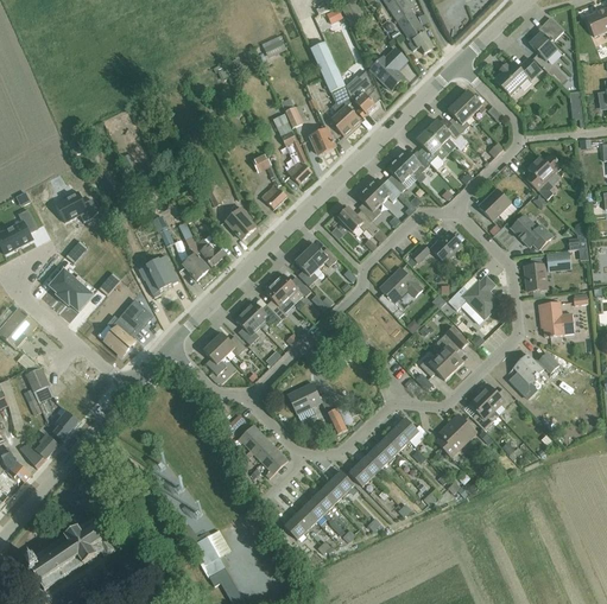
[(342,7),(352,25),(365,17),(355,0),(342,7)]
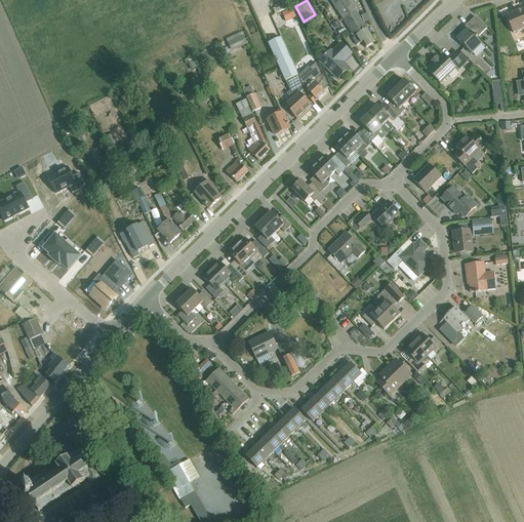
[(330,0),(354,34),(366,27),(348,0),(330,0)]
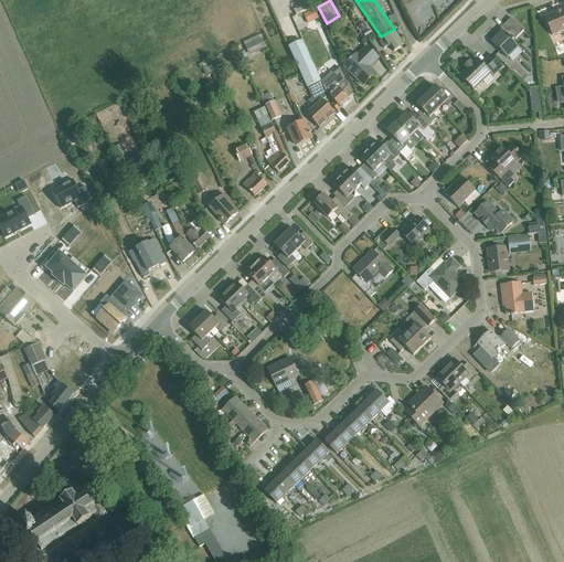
[(563,6),(543,16),(551,33),(563,27),(563,3),(563,4),(563,6)]
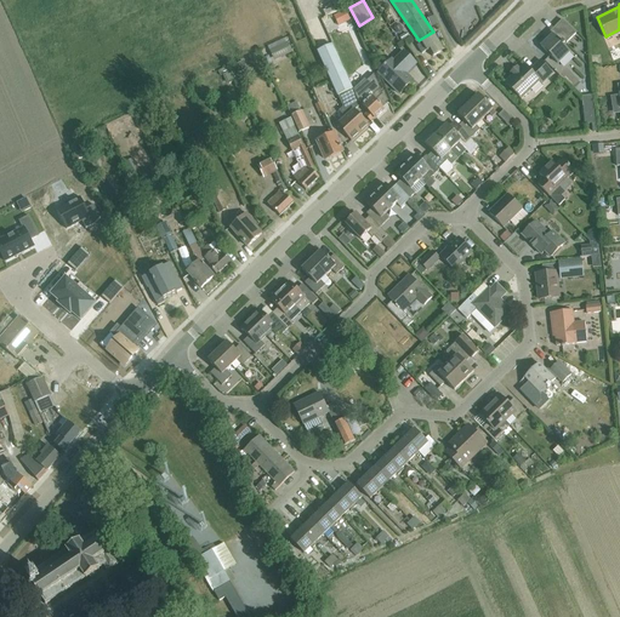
[(346,5),(333,12),(336,21),(350,15),(346,5)]
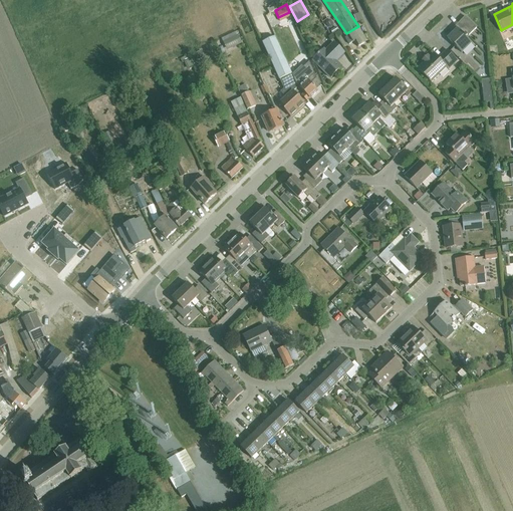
[(452,31),(447,36),(461,50),(470,41),(466,36),(471,31),(476,26),(464,14),(459,19),(454,24),(455,25),(457,27),(452,31)]
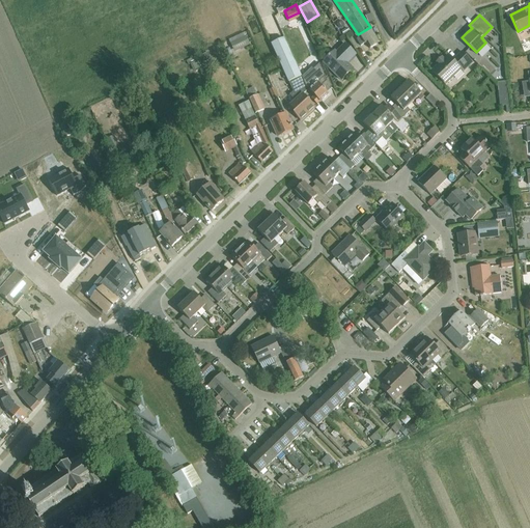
[(358,34),(356,35),(361,43),(364,40),(365,40),(369,47),(379,40),(370,27),(358,34)]
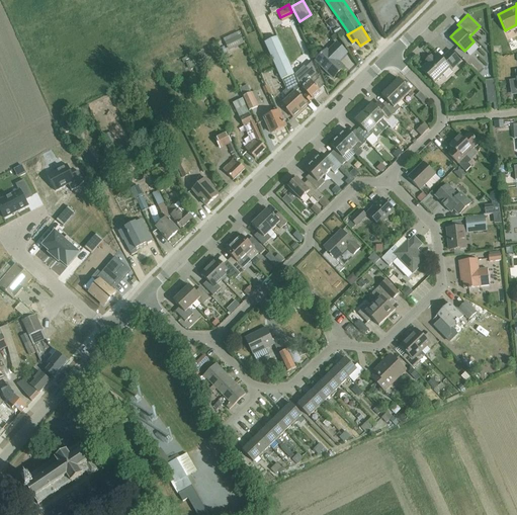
[(224,39),(228,48),(243,41),(239,32),(224,39)]
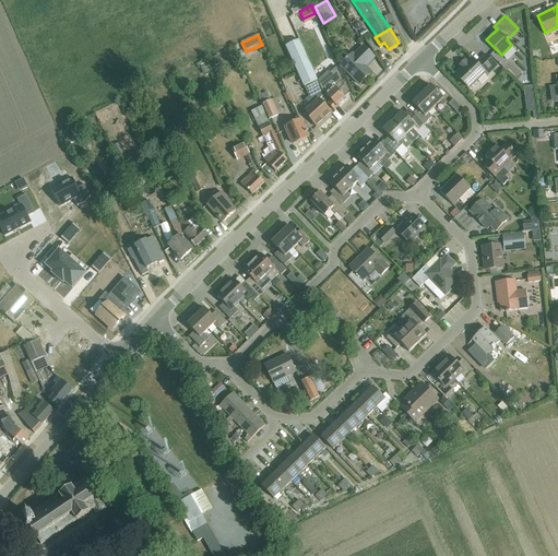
[(298,38),(285,44),(297,71),(303,83),(316,78),(306,57),(298,38)]
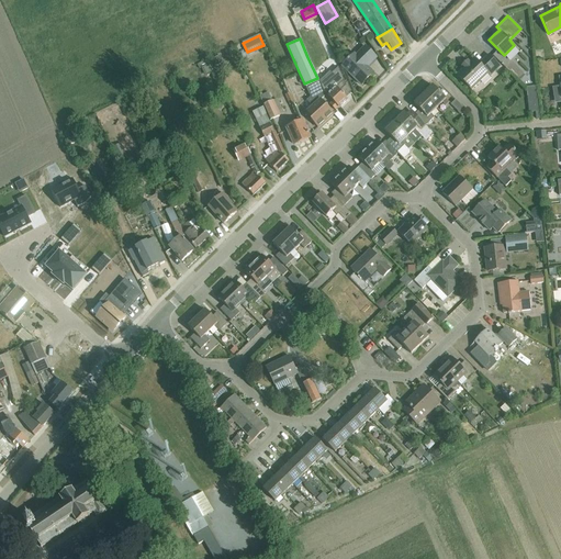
[(341,64),(360,82),(372,70),(366,65),(376,55),(365,44),(349,59),(348,57),(341,64)]
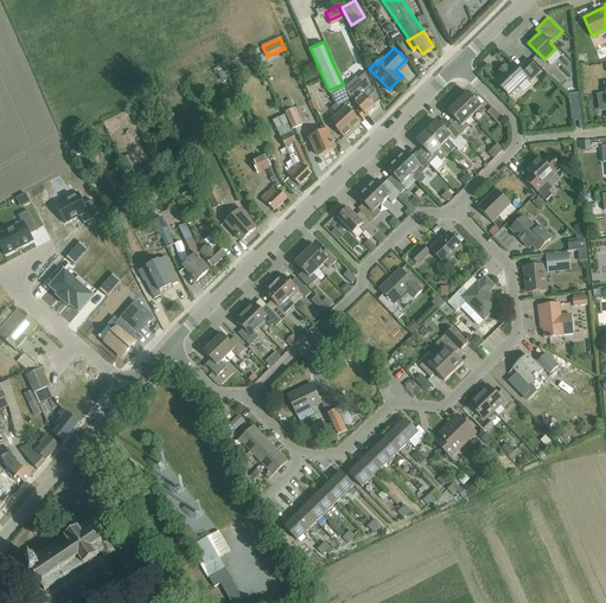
[(528,79),(540,69),(527,56),(516,66),(511,61),(506,64),(505,62),(497,69),(499,71),(492,78),(509,94),(518,85),(516,83),(524,75),(528,79)]
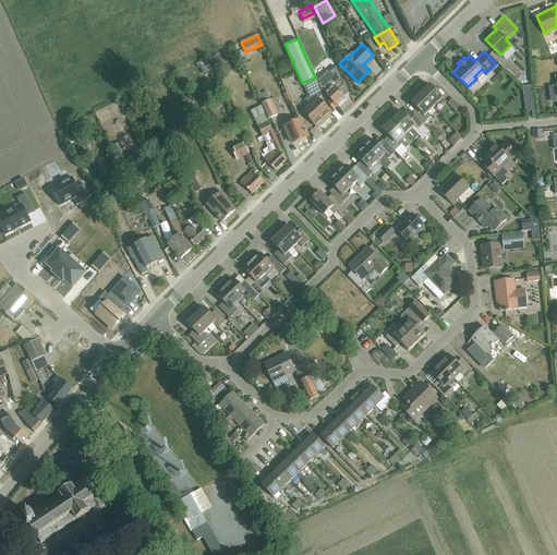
[(198,67),(202,73),(213,69),(207,57),(204,59),(203,57),(194,61),(197,67),(198,67)]
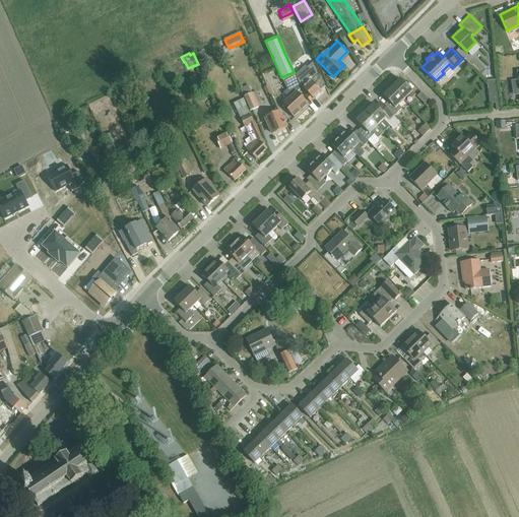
[(314,81),(320,76),(312,60),(306,66),(305,65),(298,72),(296,75),(300,82),(308,91),(306,94),(311,100),(313,97),(314,98),(321,89),(319,87),(314,81)]
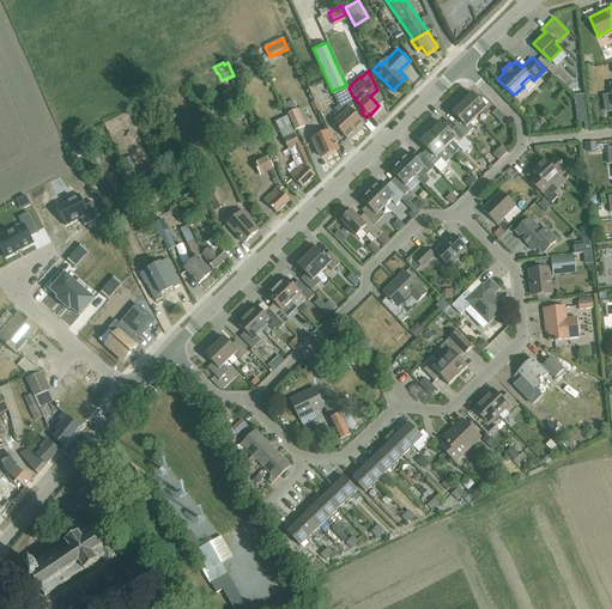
[(346,85),(332,91),(338,104),(334,107),(340,114),(335,119),(341,126),(339,128),(347,136),(363,120),(350,105),(353,102),(346,85)]
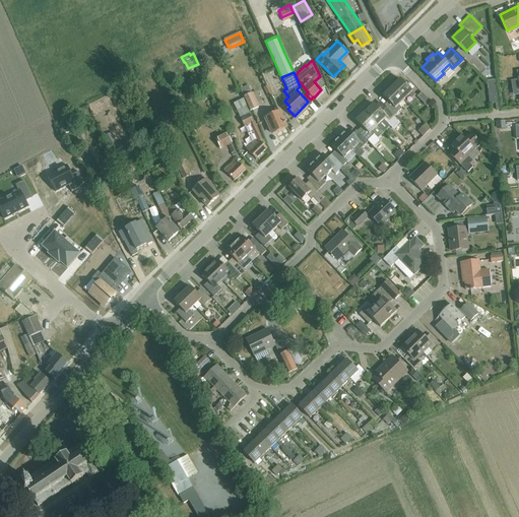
[(401,75),(391,84),(403,97),(409,90),(412,93),(415,90),(401,75)]
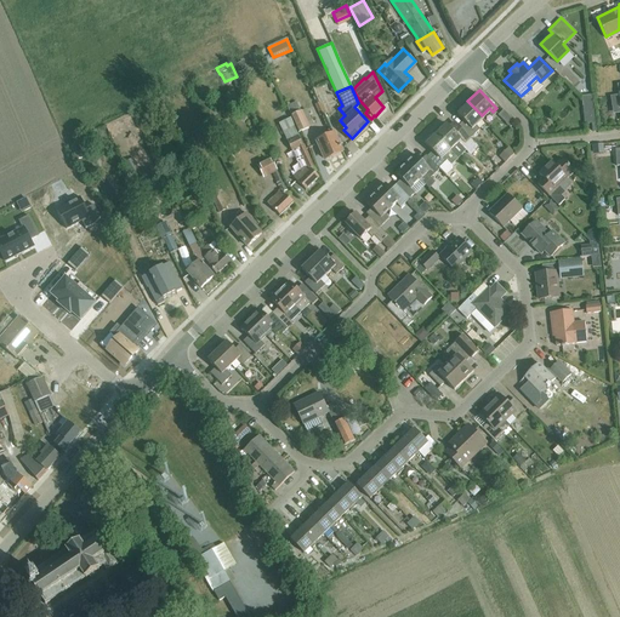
[(590,120),(591,130),(598,129),(593,91),(580,92),(584,121),(590,120)]
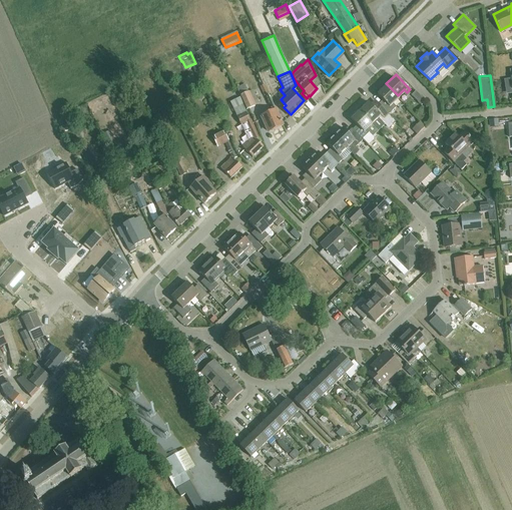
[(236,85),(240,93),(246,107),(254,103),(248,89),(247,90),(243,81),(236,85)]
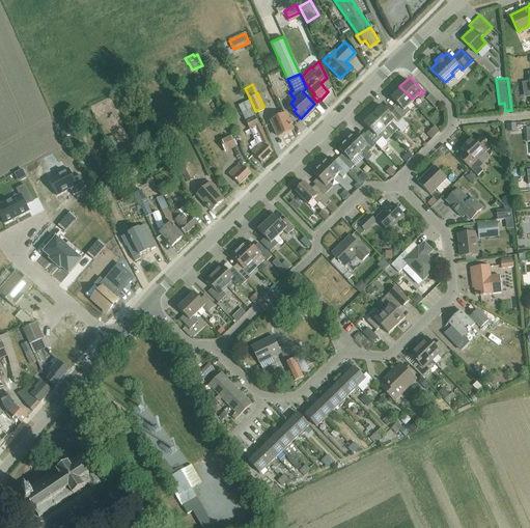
[(396,100),(391,104),(401,115),(411,107),(407,103),(412,99),(399,86),(391,94),(396,100)]
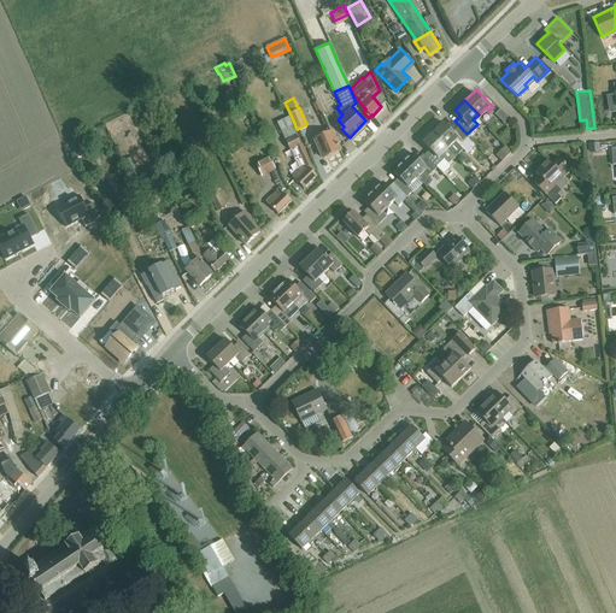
[(496,111),(506,123),(511,118),(500,106),(496,111)]
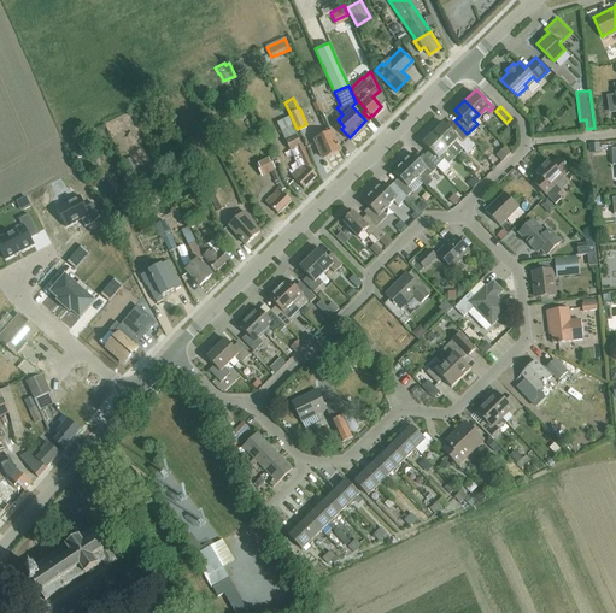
[(444,119),(433,129),(456,153),(463,146),(458,141),(467,134),(455,121),(450,125),(444,119)]
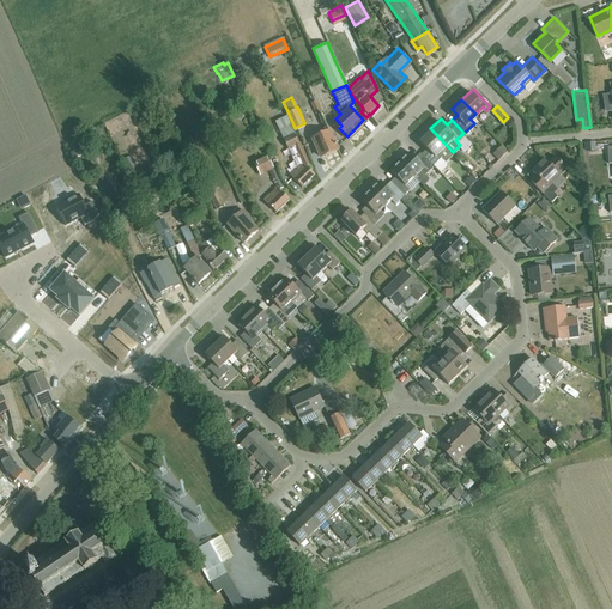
[(289,122),(279,127),(297,166),(290,175),(302,186),(315,172),(307,163),(309,162),(300,141),(298,141),(289,122)]
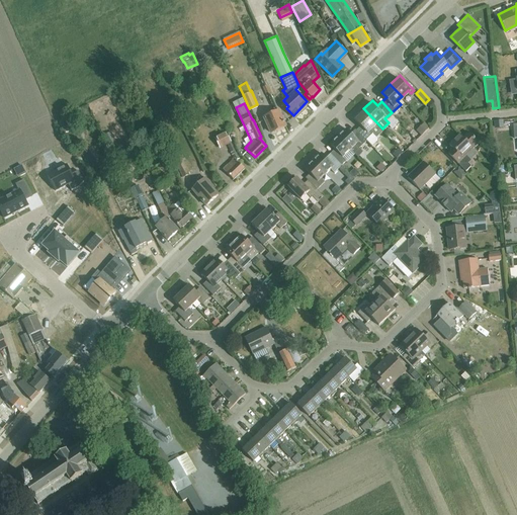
[(360,122),(356,126),(367,138),(366,139),(371,144),(377,138),(377,136),(376,135),(382,129),(363,108),(355,117),(360,122)]
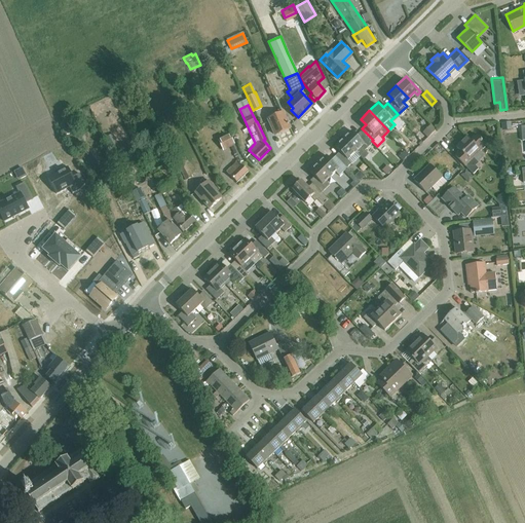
[(268,118),(275,133),(290,125),(283,111),(268,118)]
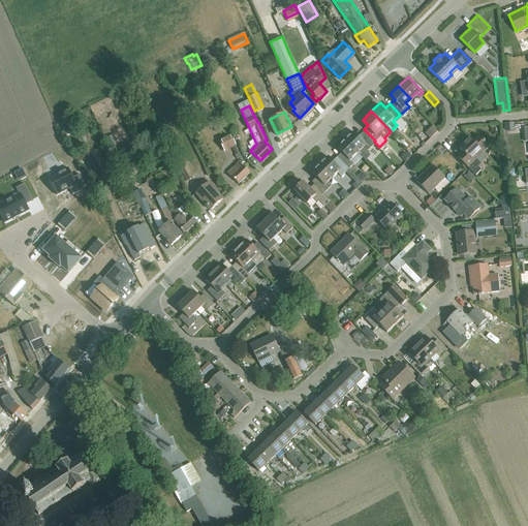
[(94,117),(104,136),(105,135),(112,147),(118,143),(112,132),(113,132),(102,113),(94,117)]
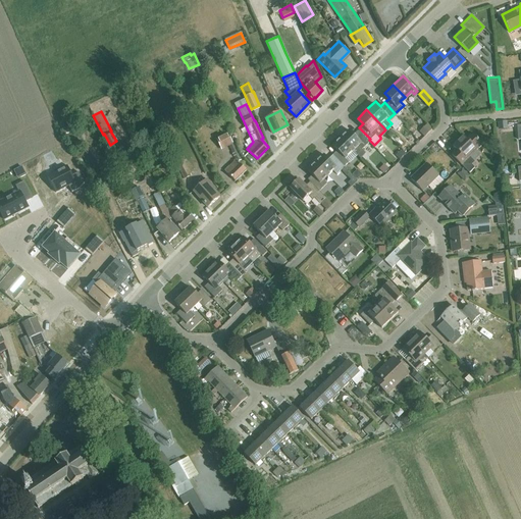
[(420,130),(424,134),(432,126),(428,121),(420,130)]
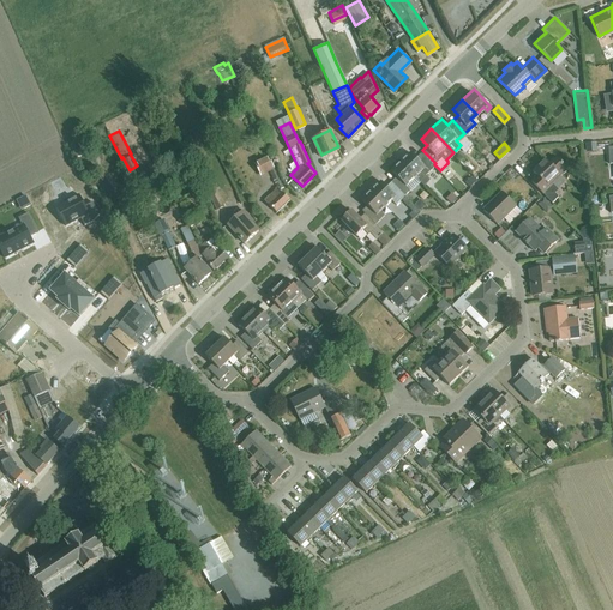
[(410,149),(402,157),(425,181),(430,177),(425,173),(434,164),(436,163),(422,150),(416,155),(415,153),(410,149)]
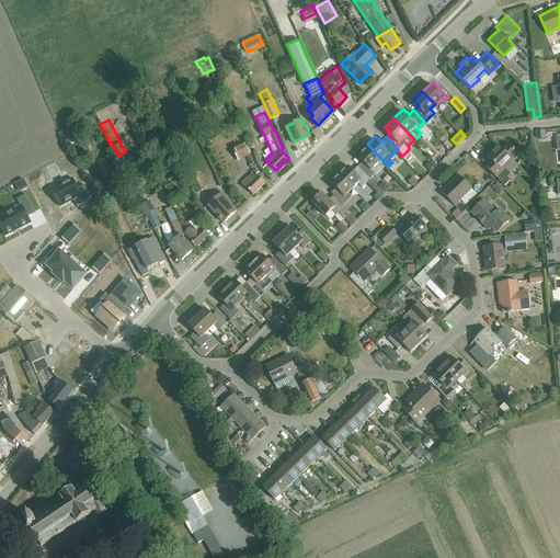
[(246,186),(253,193),(265,182),(256,172),(259,171),(247,141),(233,148),(238,158),(247,155),(253,170),(241,182),(246,186)]
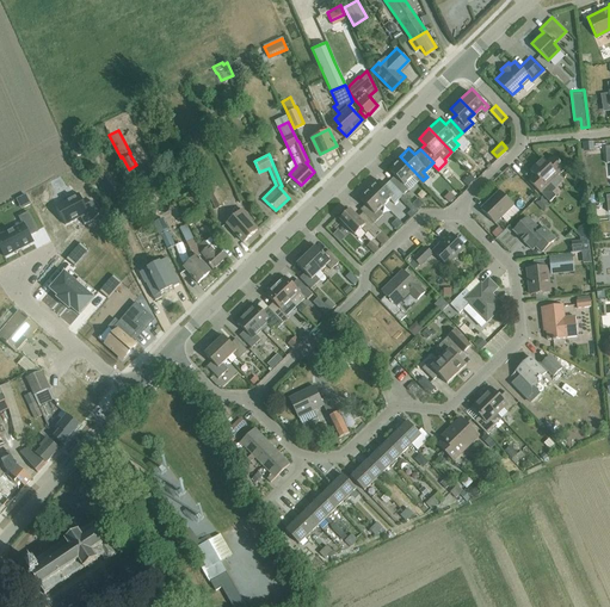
[(549,180),(558,173),(565,166),(552,154),(546,160),(541,155),(529,167),(540,179),(534,184),(548,199),(555,193),(554,193),(556,191),(556,189),(549,180)]
